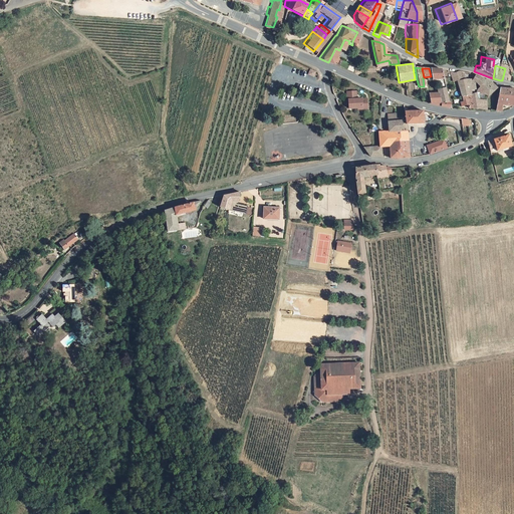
[(429,68),(431,76),(432,79),(443,79),(440,70),(439,69),(429,68)]
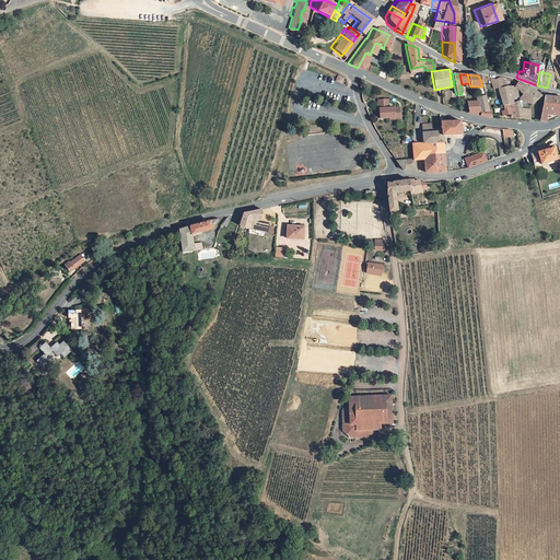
[(511,119),(515,119),(512,97),(514,88),(509,88),(511,82),(509,82),(500,80),(498,80),(493,82),(504,112),(509,111),(511,119)]
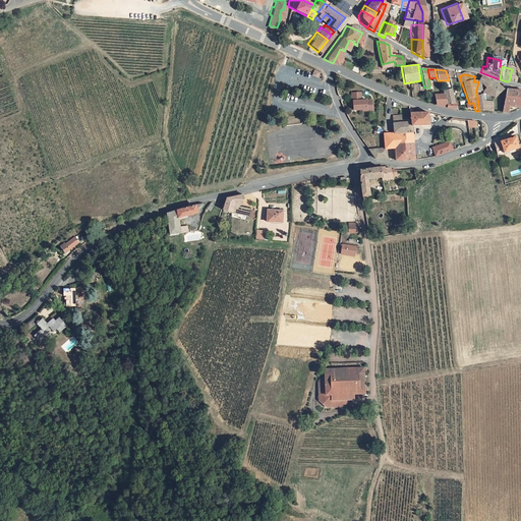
[(500,92),(502,90),(493,82),(479,78),(478,81),(476,91),(479,111),(491,114),(493,108),(495,103),(496,99),(498,95),(500,92)]
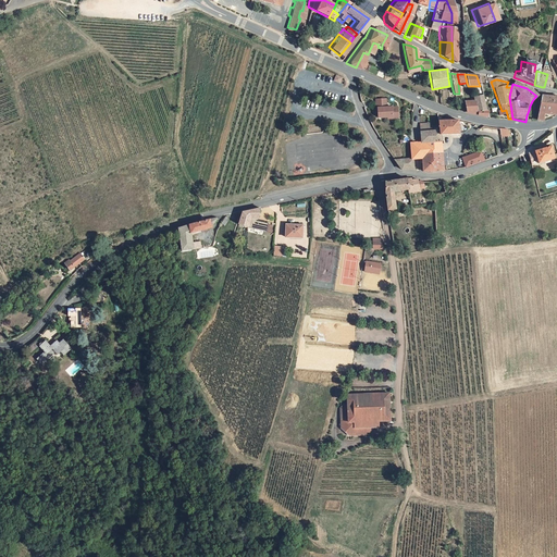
[(465,101),(466,108),(467,112),(485,111),(482,95),(470,97),(471,100),(465,101)]
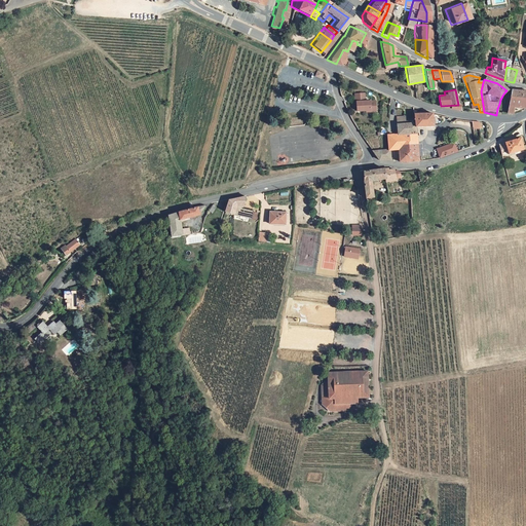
[(509,100),(525,102),(525,101),(525,92),(514,91),(510,90),(509,100)]
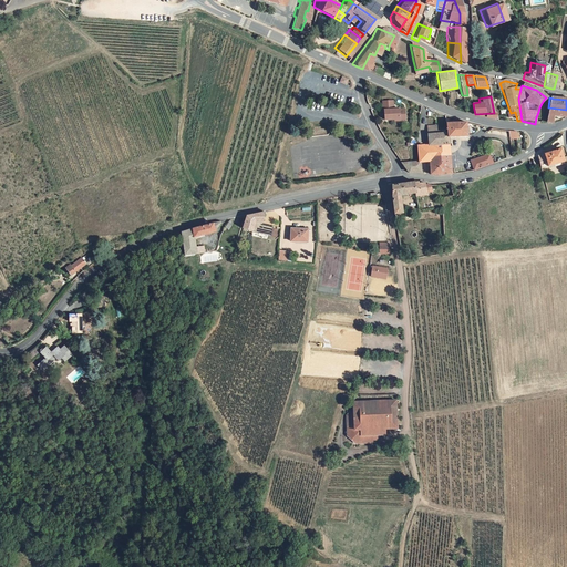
[(393,102),(382,103),(383,112),(384,112),(384,122),(400,121),(400,119),(405,117),(404,111),(393,111),(393,102)]
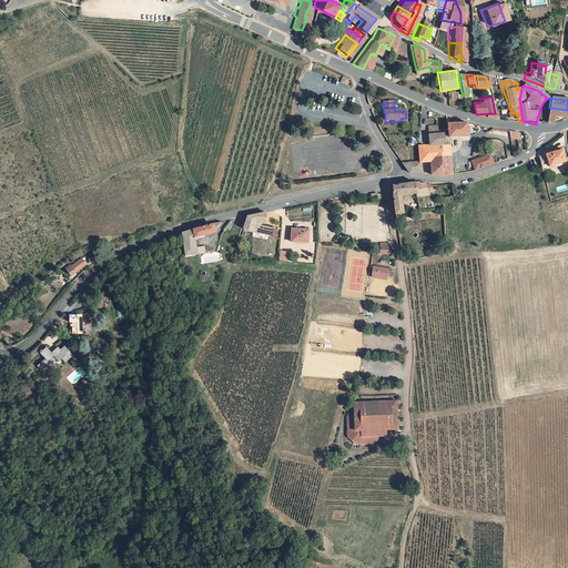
[(549,108),(547,125),(554,127),(554,119),(566,119),(567,119),(567,110),(549,108)]
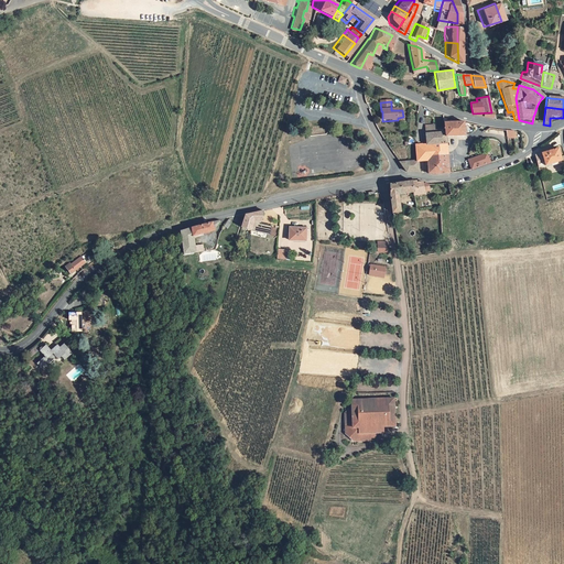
[(310,130),(313,136),(329,133),(333,129),(328,125),(313,126),(310,130)]
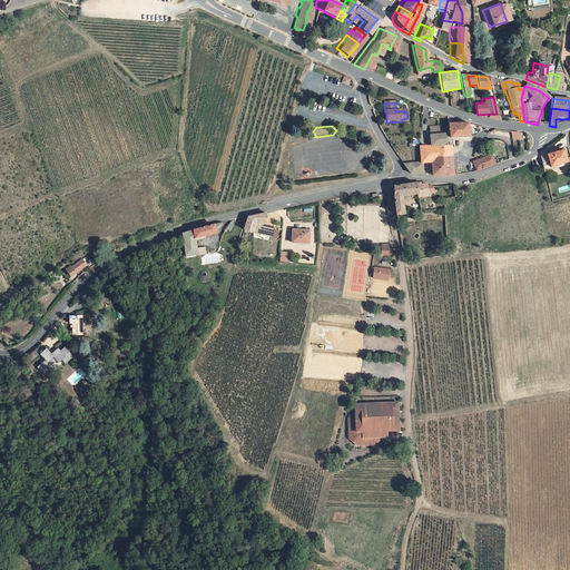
[(449,126),(450,135),(450,139),(469,139),(468,126),(449,126)]
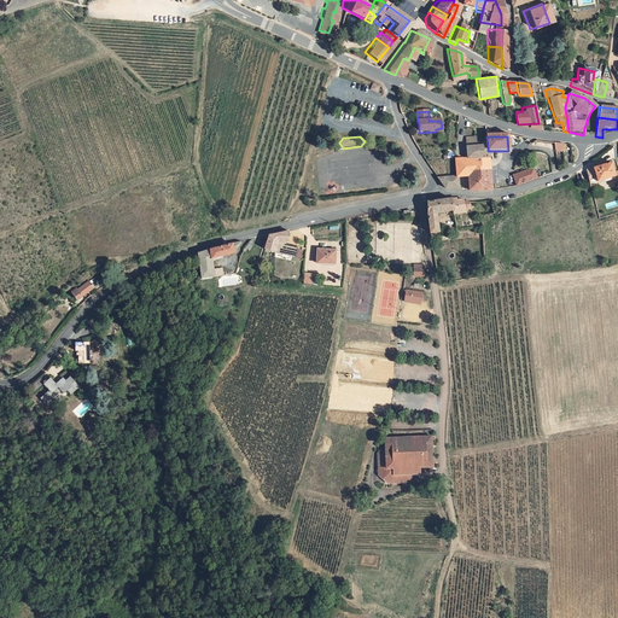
[(476,146),(476,144),(476,138),(465,138),(466,158),(454,158),(455,178),(458,178),(470,178),(477,178),(478,192),(491,191),(488,151),(488,146),(481,146),(476,146)]
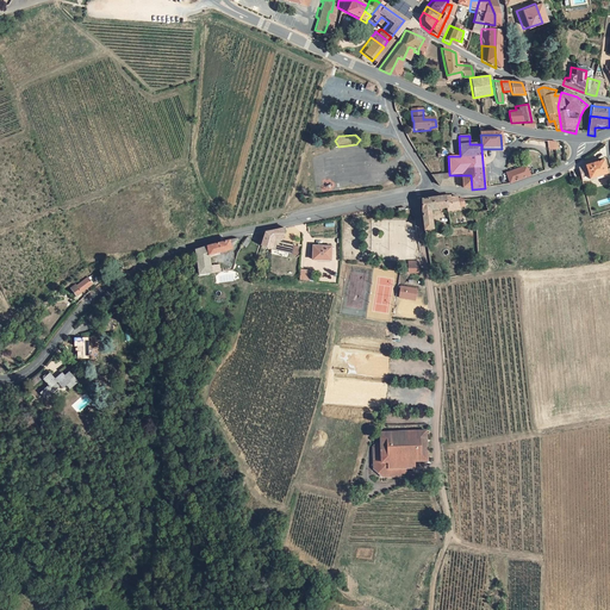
[(607,176),(604,162),(582,167),(579,168),(580,173),(578,173),(579,179),(582,179),(583,182),(607,176)]
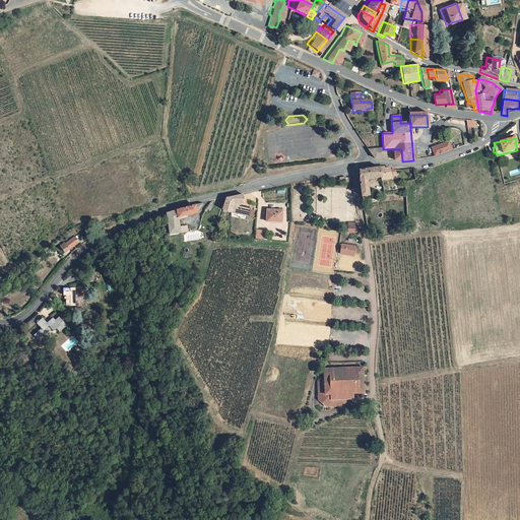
[(427,146),(429,155),(446,149),(443,140),(427,146)]
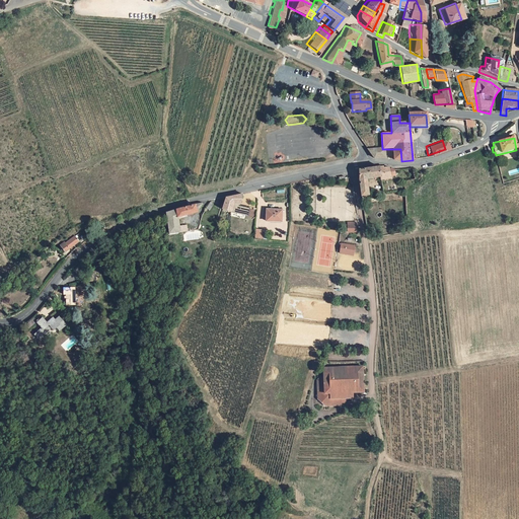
[(382,149),(368,150),(374,159),(384,159),(384,149),(382,149)]
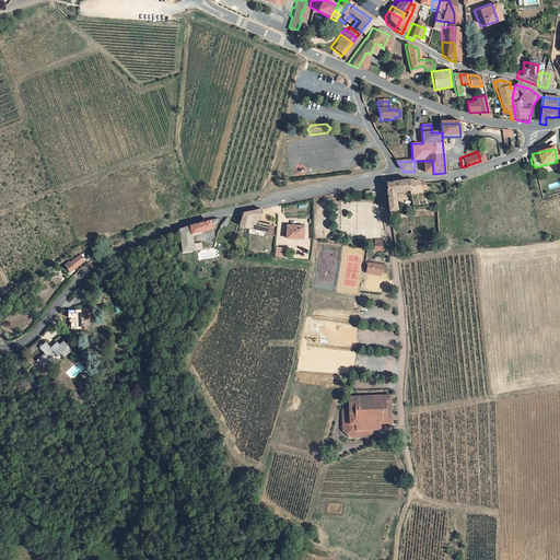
[(421,196),(420,185),(420,184),(415,185),(413,183),(388,185),(388,197),(391,213),(398,212),(396,195),(411,194),(411,197),(421,196)]
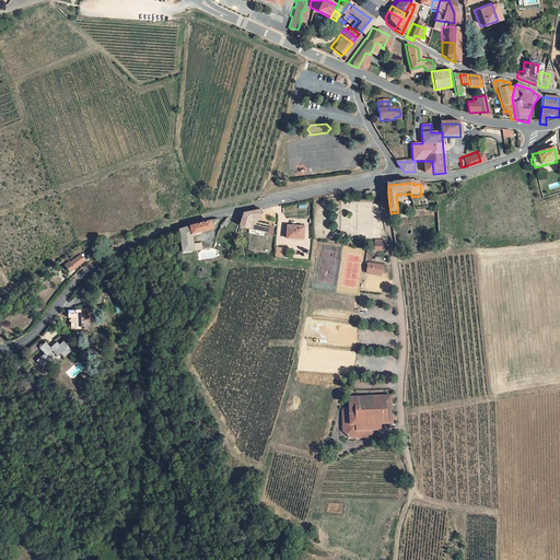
[(251,213),(245,214),(241,229),(249,231),(249,229),(260,232),(264,222),(259,221),(263,211),(251,213)]
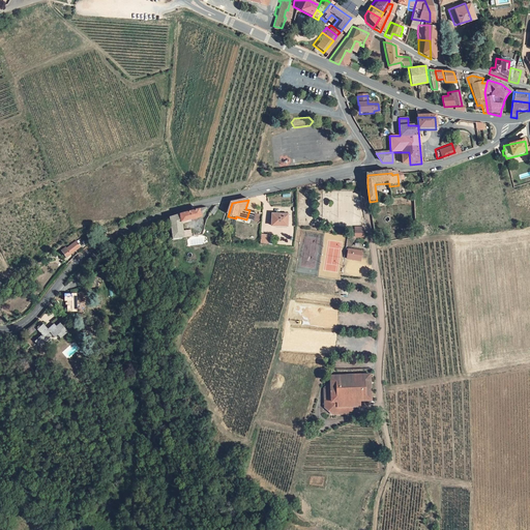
[(185,214),(172,218),(174,240),(185,239),(184,224),(201,219),(205,216),(209,208),(199,210),(185,214)]
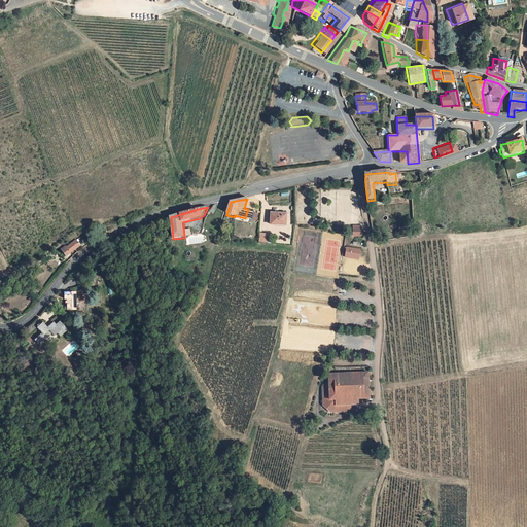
[(248,209),(245,218),(254,221),(257,212),(248,209)]
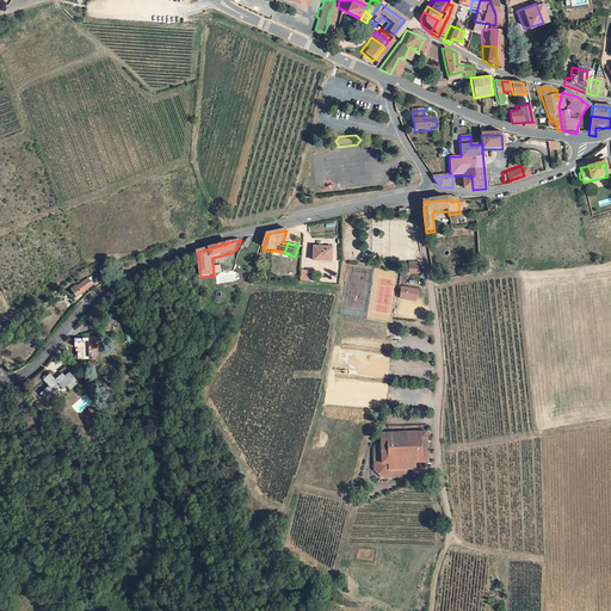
[(315,248),(315,260),(332,261),(332,248),(315,248)]
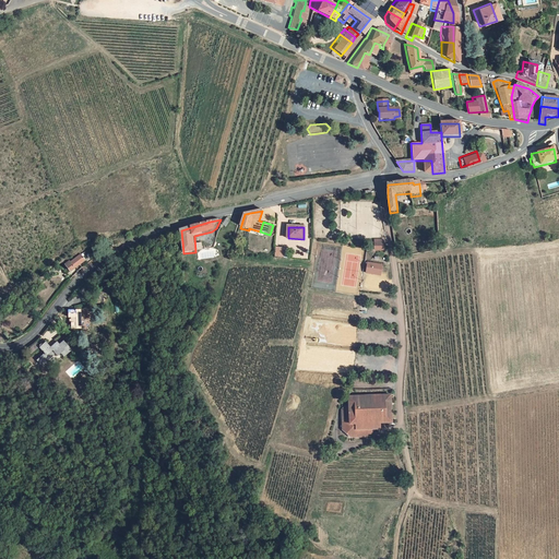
[(383,240),(375,240),(375,251),(383,251),(383,240)]
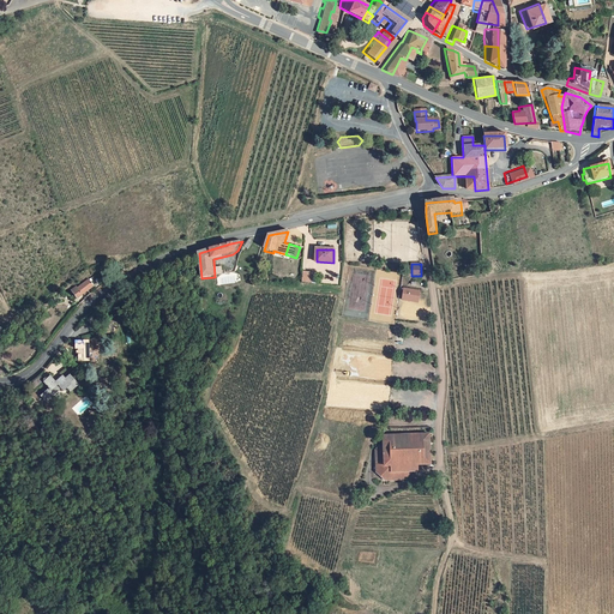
[(70,284),(64,289),(71,296),(89,281),(84,275),(71,287),(70,284)]
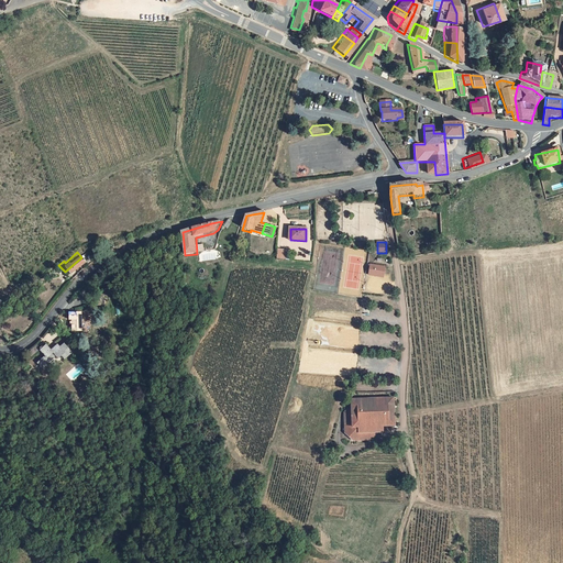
[(279,262),(289,262),(289,253),(280,253),(279,262)]
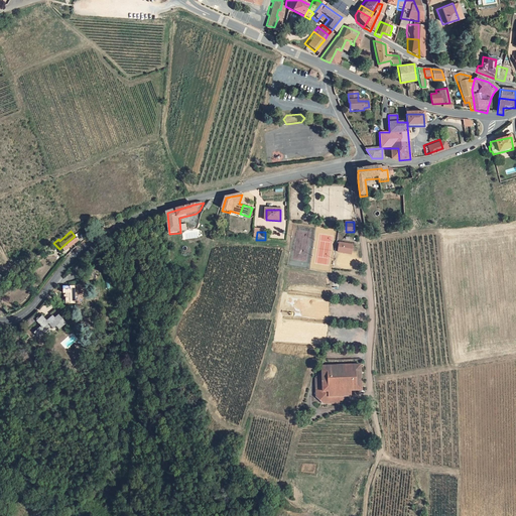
[(337,252),(351,254),(352,245),(339,243),(337,252)]
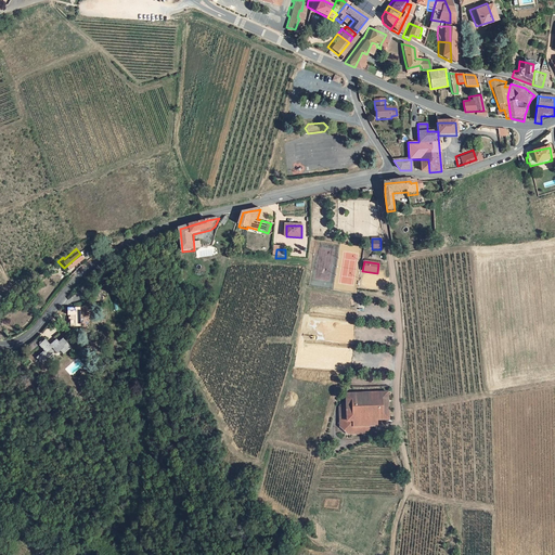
[(74,301),(64,301),(64,310),(67,311),(67,320),(74,320),(74,301)]
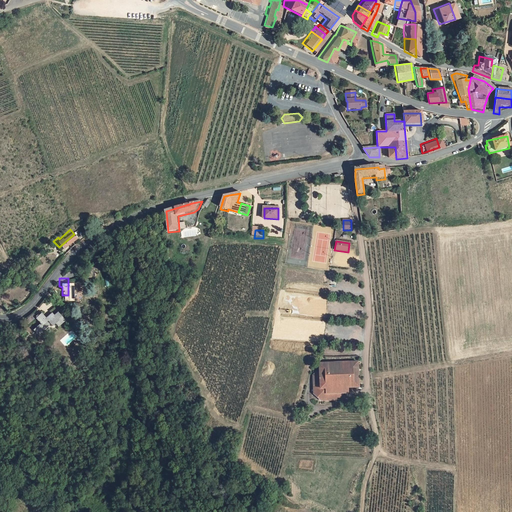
[(52,319),(55,323),(63,315),(55,307),(52,311),(49,309),(44,314),(39,309),(34,315),(38,318),(32,325),(36,329),(47,319),(49,321),(52,319)]
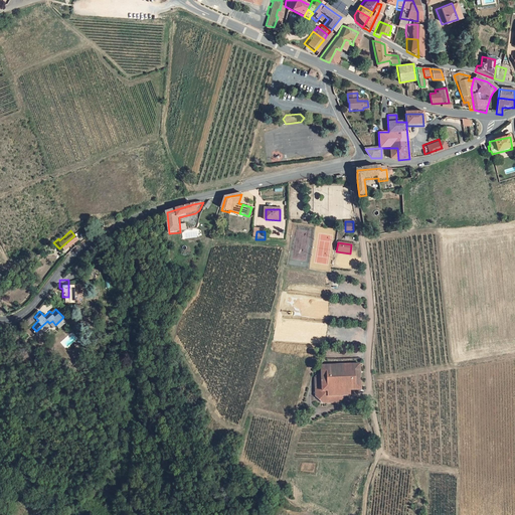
[(359,362),(320,365),(320,370),(313,377),(314,396),(322,403),(338,402),(338,395),(349,394),(349,388),(360,388),(359,362)]
